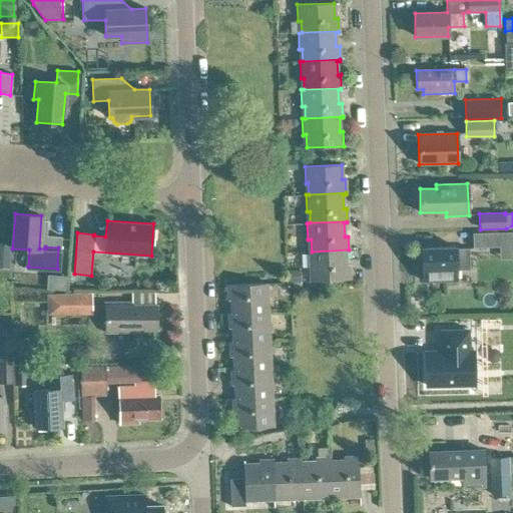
[(473,247),(499,246),(499,232),(472,233),(473,247)]
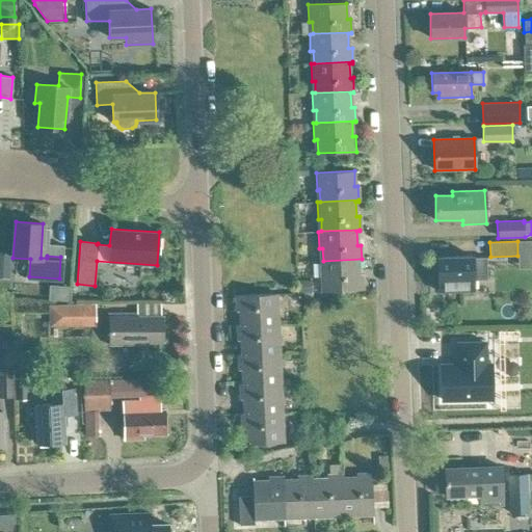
[(0,272),(10,274),(11,262),(10,262),(11,250),(0,249),(0,272)]
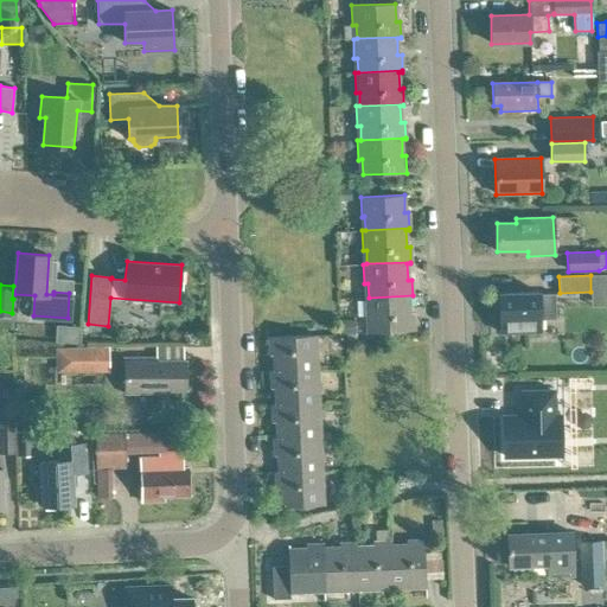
[(540,332),(540,319),(555,319),(555,294),(538,294),(538,293),(498,294),(499,320),(500,320),(500,333),(540,332)]
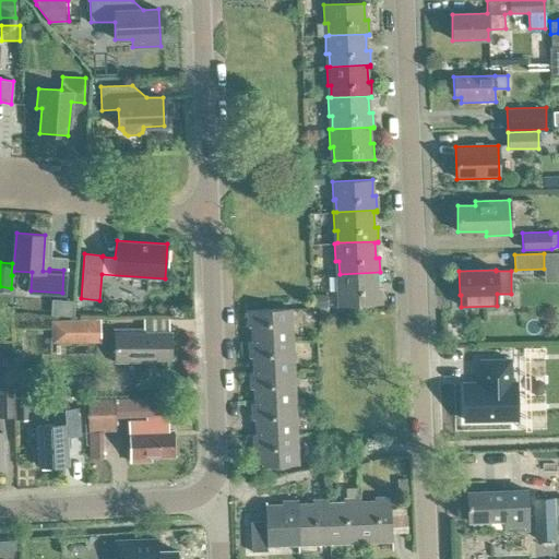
[(380,272),(340,274),(336,274),(337,293),(340,293),(341,306),(381,305),(380,288),(377,288),(377,273),(380,273),(380,272)]
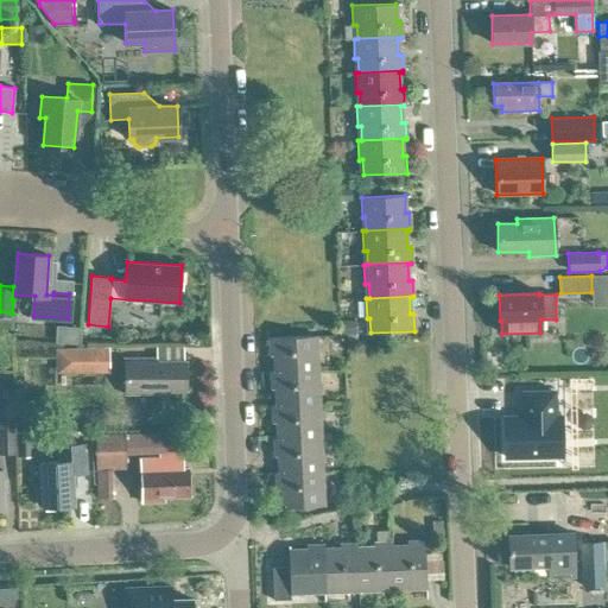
[(340,335),(356,334),(355,321),(339,322),(340,335)]
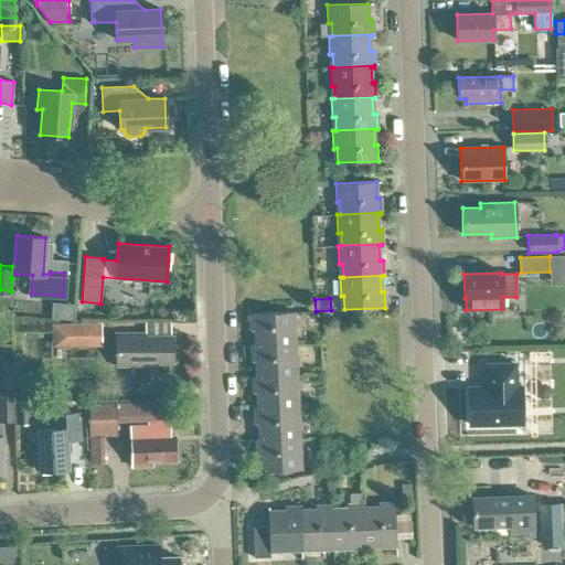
[(71,319),(72,304),(52,302),(51,318),(71,319)]
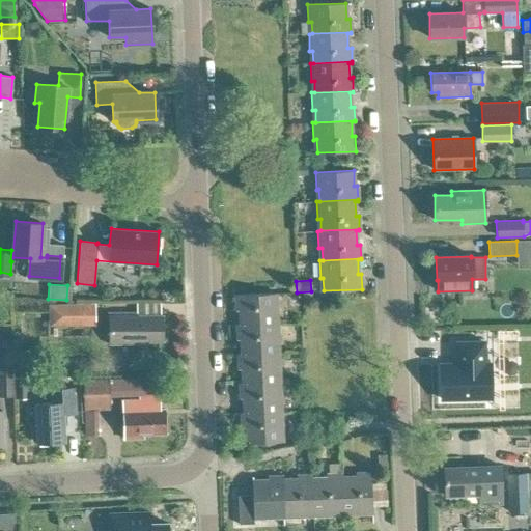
[(239,324),(277,323),(277,306),(274,306),(273,294),(234,295),(235,310),(239,310),(239,324)]
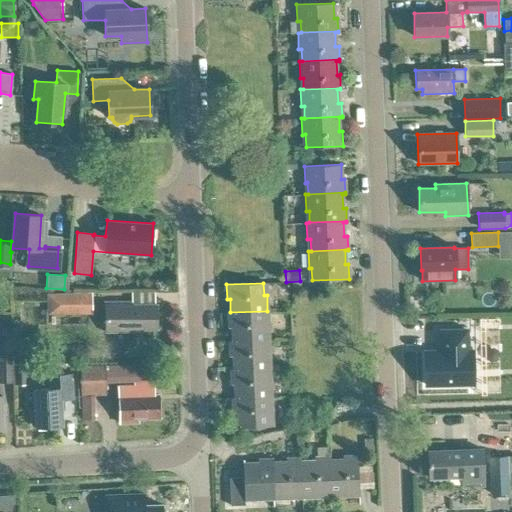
[(154,304),(154,292),(131,292),(132,302),(105,302),(106,332),(133,331),(132,329),(156,329),(155,304),(154,304)]
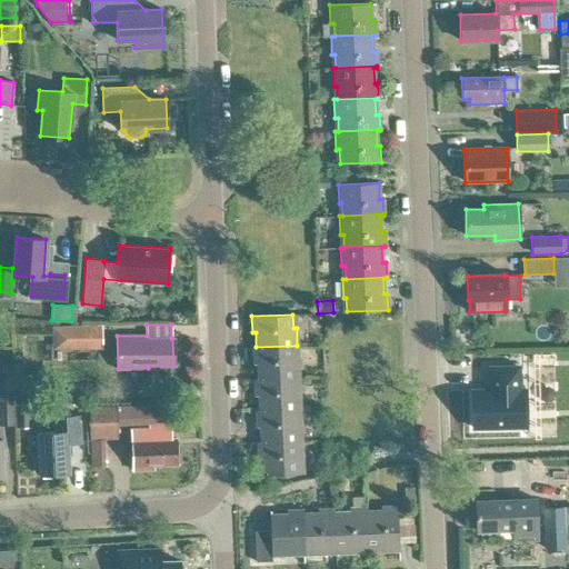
[(52,349),(102,348),(102,326),(52,326),(52,349)]
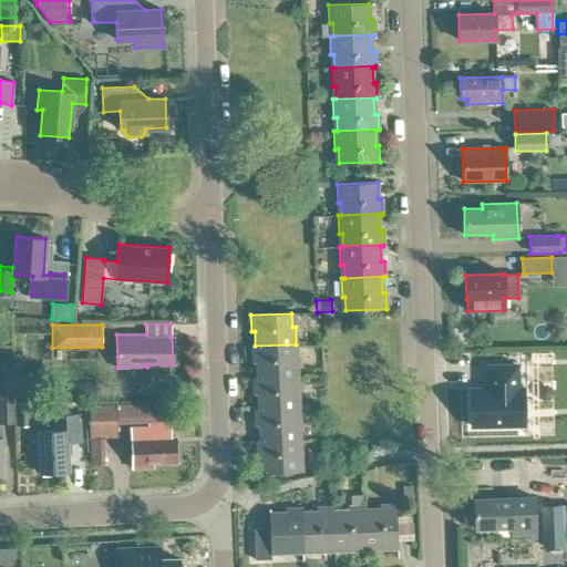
[(257,378),(298,375),(297,358),(294,359),(292,346),(296,346),(296,344),(255,346),(251,347),(253,362),(256,362),(257,378)]
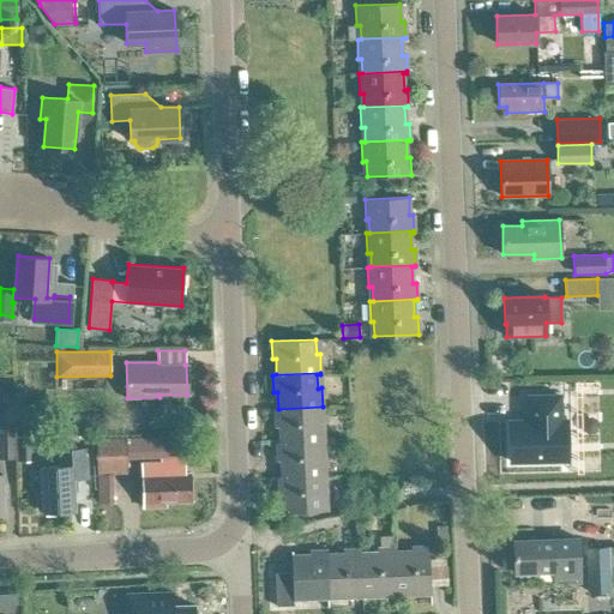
[(529,421),(509,421),(510,462),(567,461),(566,420),(560,420),(559,396),(528,396),(529,421)]
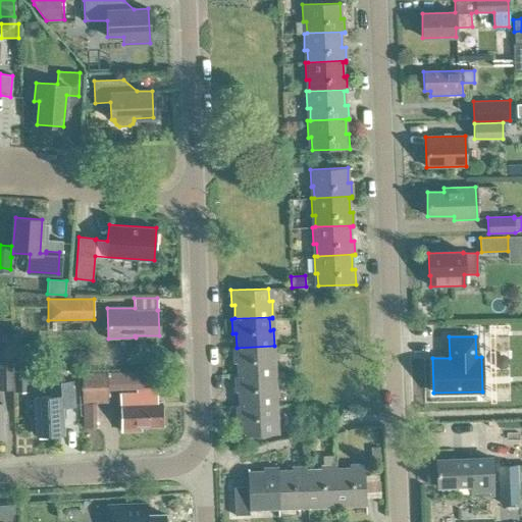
[(238,376),(275,374),(274,359),(271,359),(271,347),(274,347),(274,346),(237,348),(233,348),(233,362),(237,362),(238,376)]
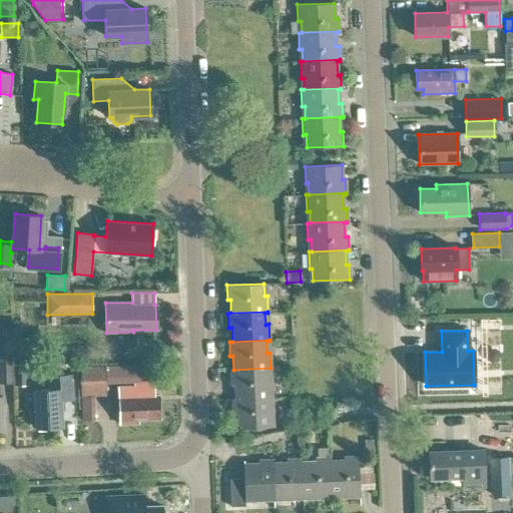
[(0,383),(13,383),(11,354),(0,354),(0,383)]
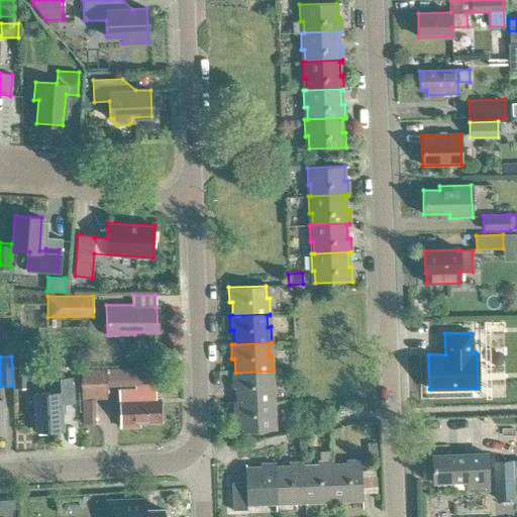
[(82,399),(106,398),(105,369),(81,370),(82,399)]
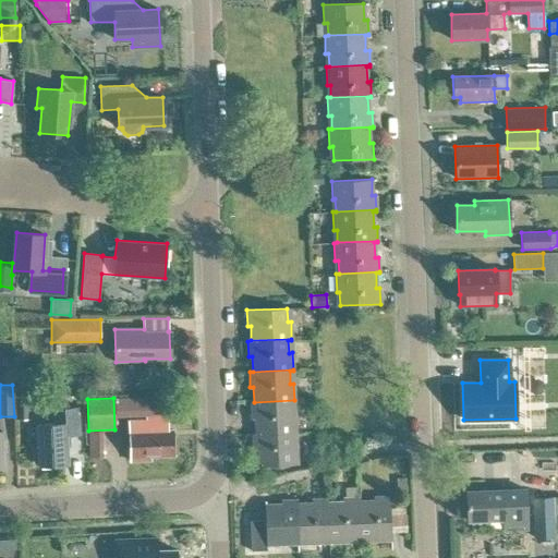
[(255,433),(295,432),(294,414),(292,414),(291,402),(294,402),(294,400),(254,402),(251,402),(251,419),(255,419),(255,433)]
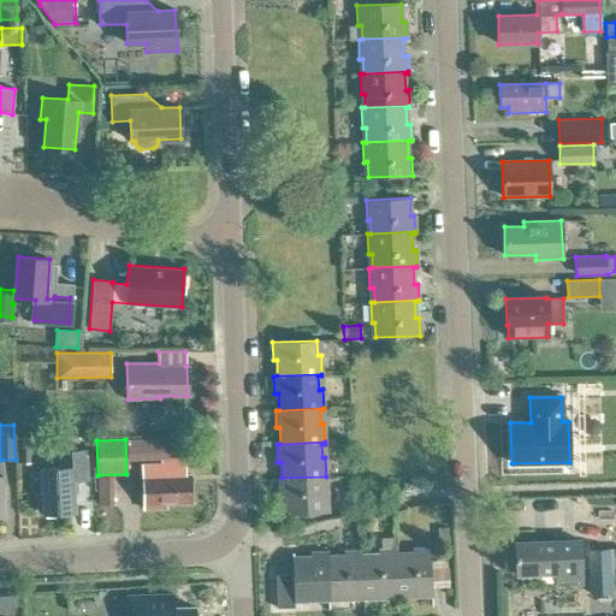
[(43,513),(73,511),(72,480),(87,479),(84,450),(59,452),(59,467),(41,468),(43,513)]
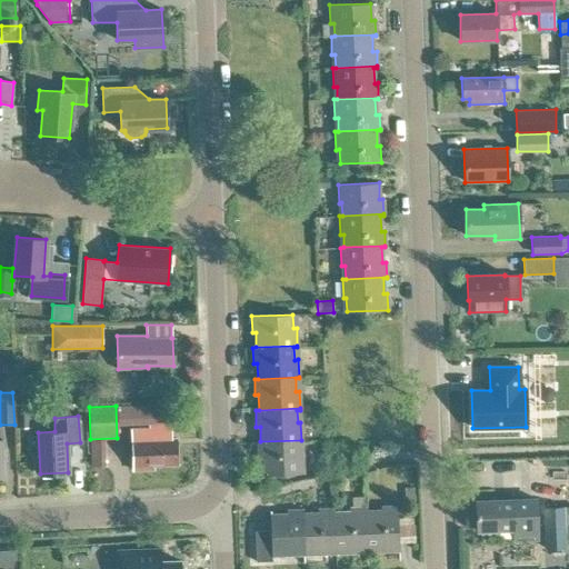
[(148,427),(131,428),(131,440),(132,469),(152,469),(152,465),(177,465),(176,439),(171,439),(170,427),(148,427)]
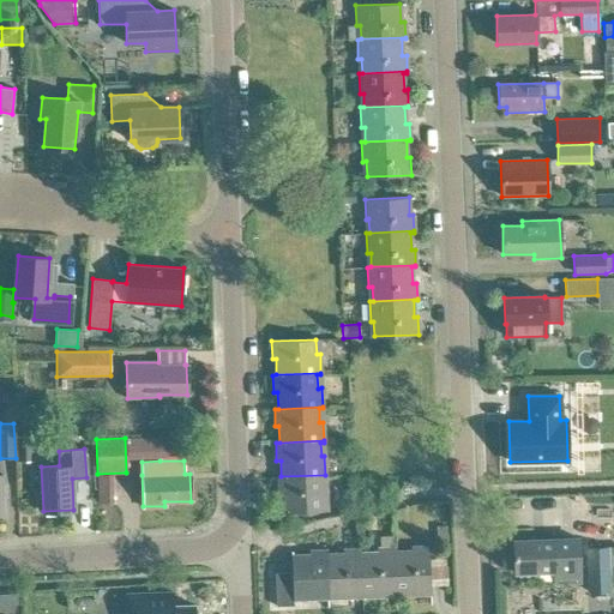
[(325,475),(281,476),(277,477),(278,494),(282,494),(282,512),(327,510),(326,491),(323,491),(321,476),(325,476),(325,475)]
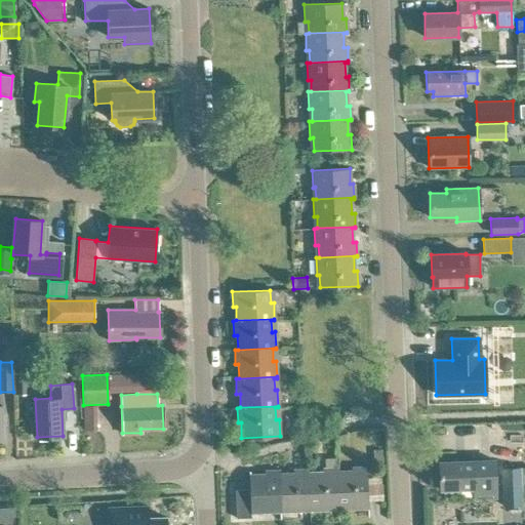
[(495,497),(494,460),(438,462),(439,489),(474,487),(474,497),(495,497)]
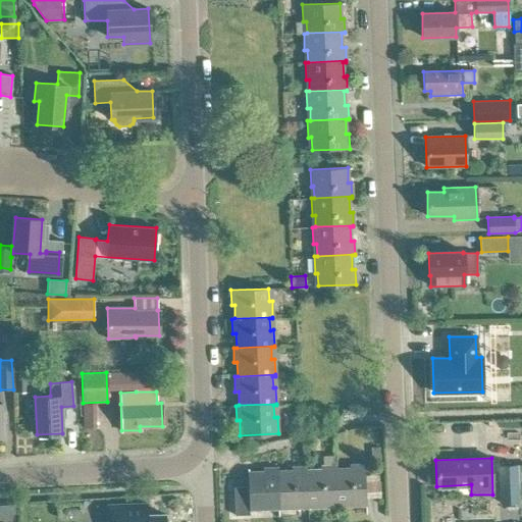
[(334,465),(336,506),(353,505),(353,502),(365,502),(365,498),(380,498),(379,480),(378,480),(378,474),(364,475),(364,464),(349,464),(350,468),(335,468),(335,465),(334,465)]
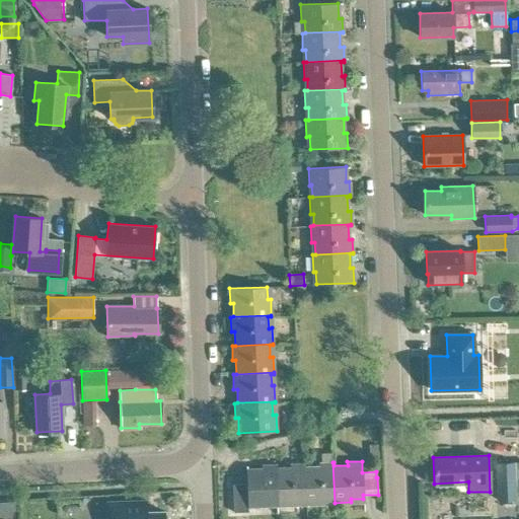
[(334,503),(335,503),(332,462),(318,462),(318,466),(304,466),(304,463),(303,463),(305,504),(321,504),(321,500),(334,500),(334,503)]
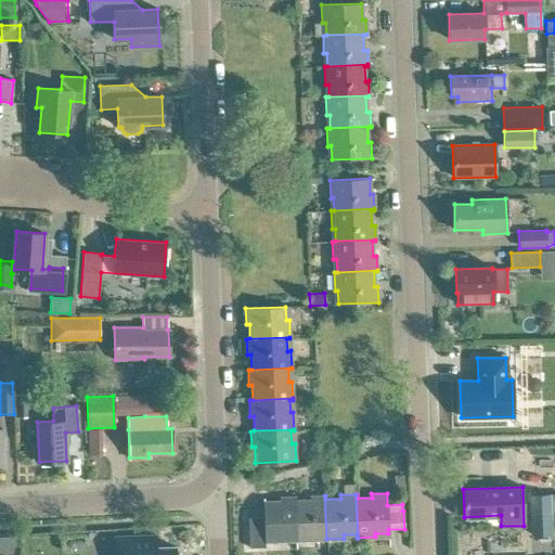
[(551,494),(529,495),(530,534),(552,533),(551,494)]
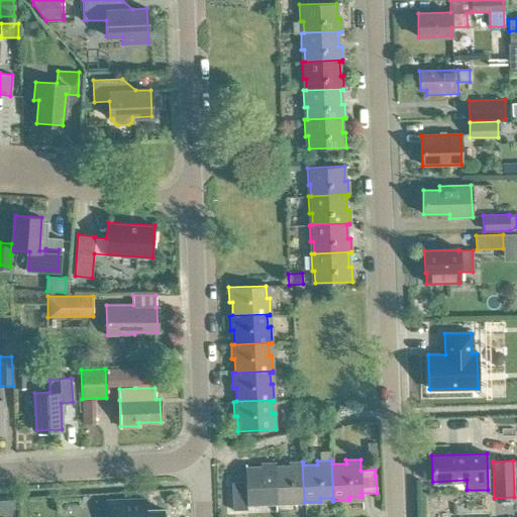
[(303,502),(304,502),(302,461),(289,462),(289,466),(275,466),(275,462),(274,462),(276,503),(292,503),(292,500),(303,499),(303,502)]
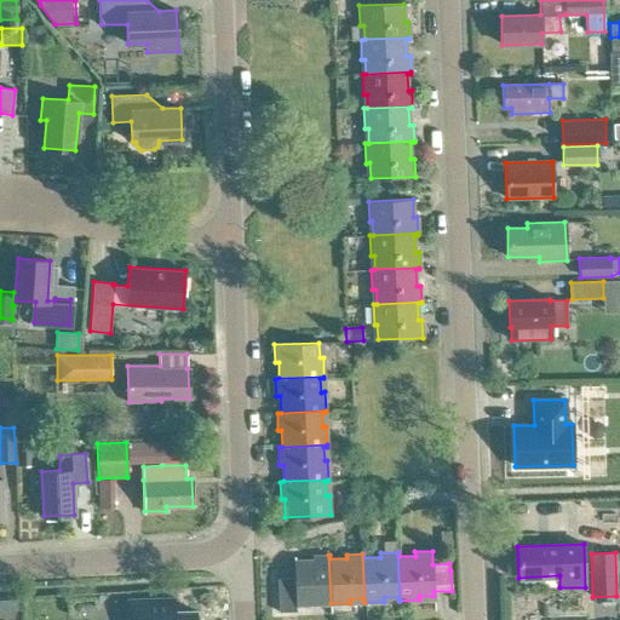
[(329,603),(331,603),(328,555),(311,556),(311,560),(293,561),(294,578),(277,578),(277,612),(296,610),(296,606),(316,604),(315,601),(329,600),(329,603)]
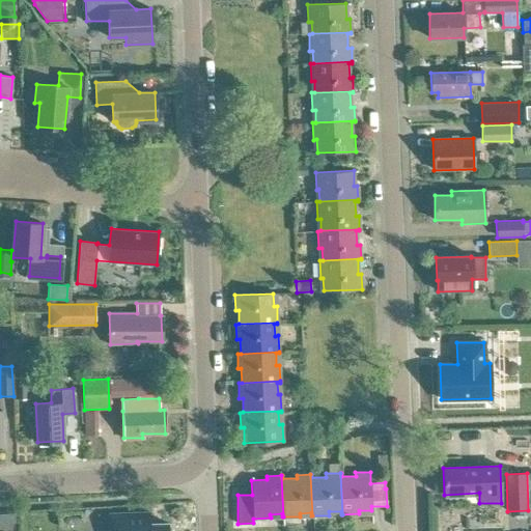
[(148,511),(109,513),(110,530),(168,530),(168,524),(148,525),(148,511)]
